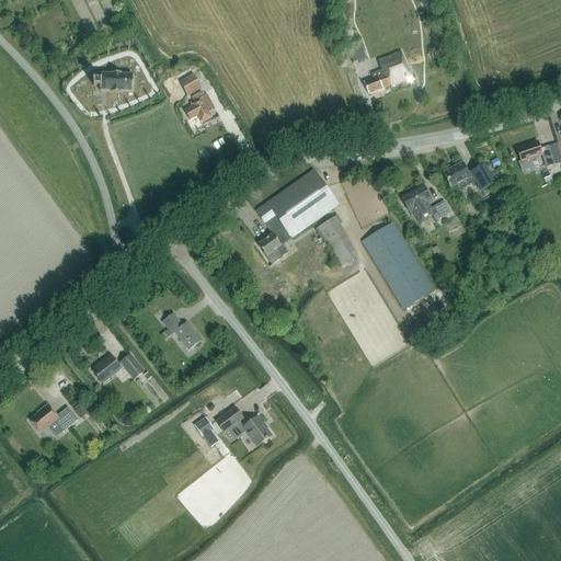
[(365,59),(361,48),(348,53),(352,63),(365,59)]
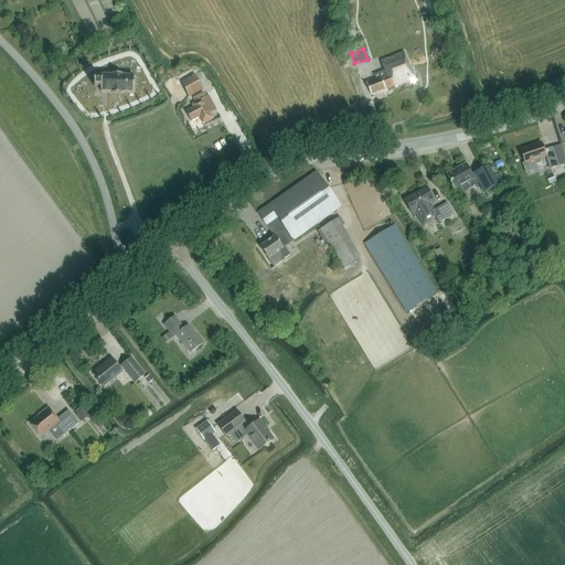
[(394,89),(415,82),(404,53),(381,62),(385,71),(374,75),(376,80),(366,83),(371,95),(393,86),(394,89)]
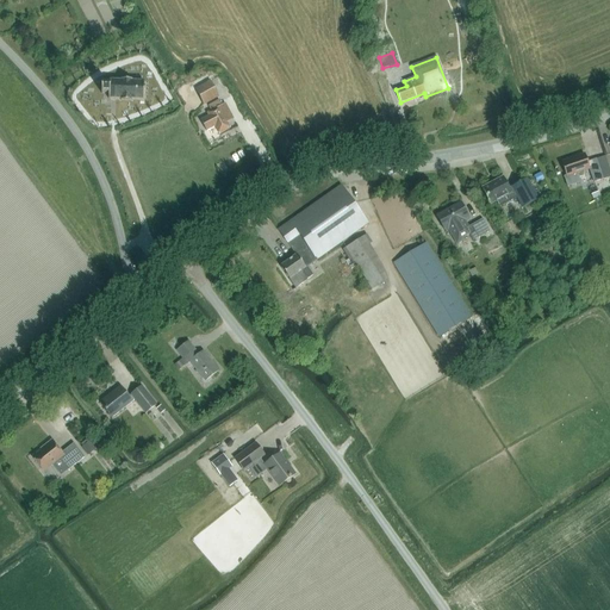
[(144,97),(145,86),(144,86),(144,82),(132,81),(132,80),(120,80),(120,81),(109,81),(109,86),(103,86),(101,86),(101,87),(101,92),(101,94),(103,94),(103,93),(109,94),(109,99),(120,99),(120,100),(131,101),(131,100),(143,100),(144,97)]
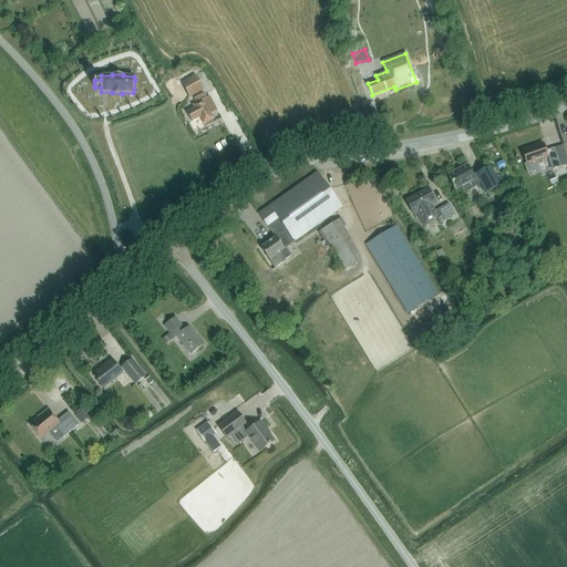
[(197,93),(189,78),(181,83),(187,98),(197,93)]
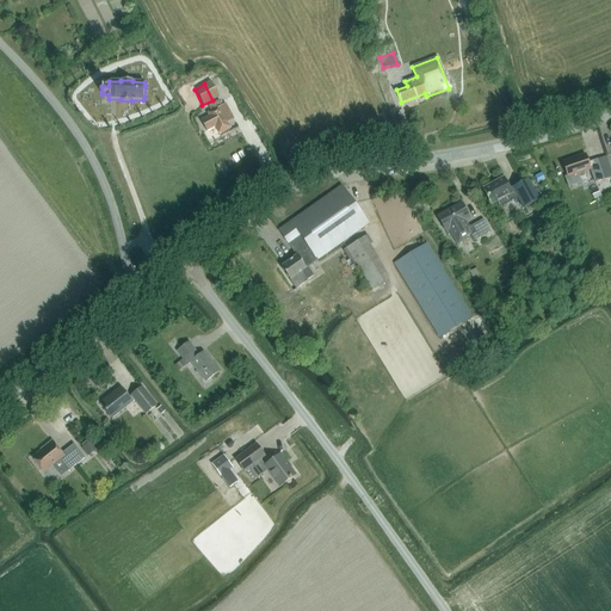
[(226,121),(232,117),(226,105),(222,106),(220,100),(209,106),(211,112),(209,113),(210,116),(202,121),(208,131),(213,129),(216,135),(218,134),(220,135),(230,129),(226,121)]
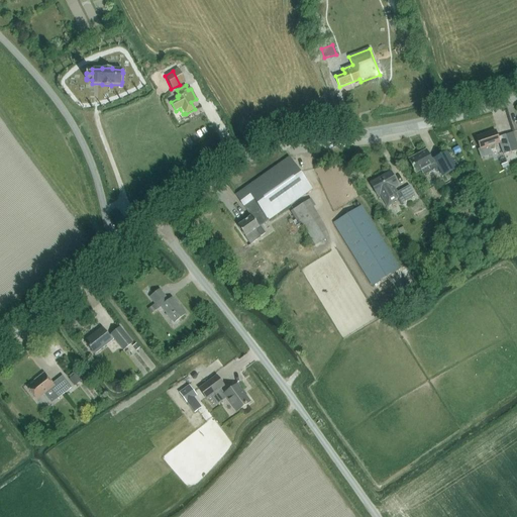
[(503,154),(511,152),(505,135),(498,137),(495,130),(476,137),(480,149),(479,149),(481,159),(492,154),(489,146),(499,143),(503,154)]
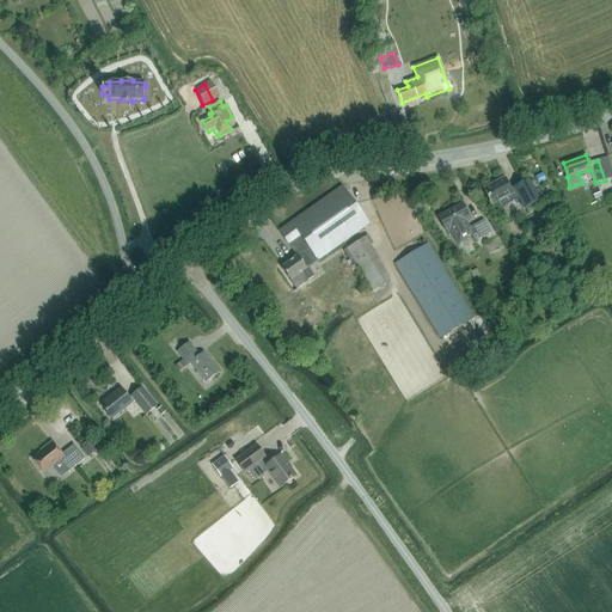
[(522,209),(540,200),(528,179),(509,189),(505,179),(484,189),(493,204),(499,202),(501,207),(516,199),(522,209)]
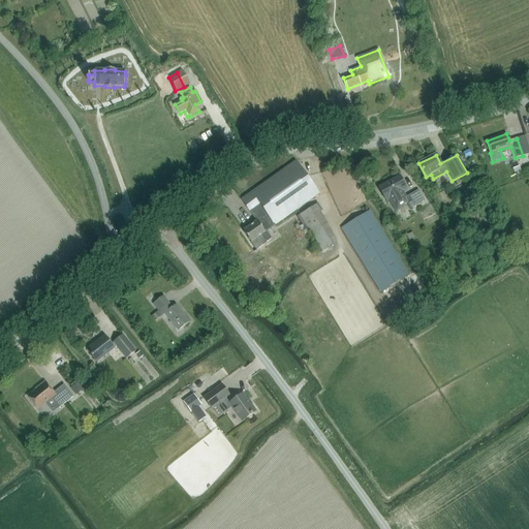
[(267,231),(319,194),(297,160),(241,199),(256,221),(243,231),(256,250),(266,243),(271,239),(267,231)]
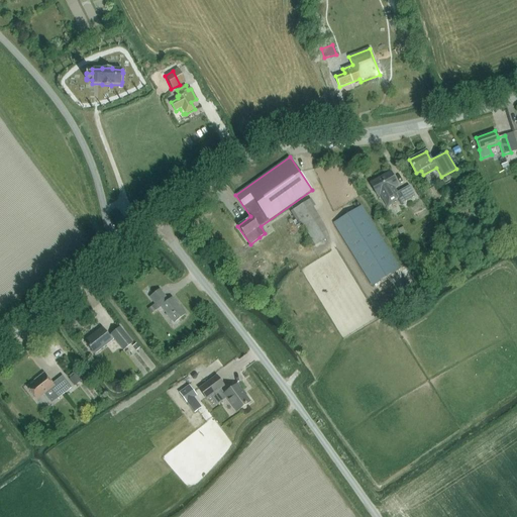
[(393,188),(398,185),(390,172),(370,183),(378,197),(380,195),(387,207),(395,203),(394,201),(398,199),(401,204),(415,196),(409,186),(396,193),(393,188)]
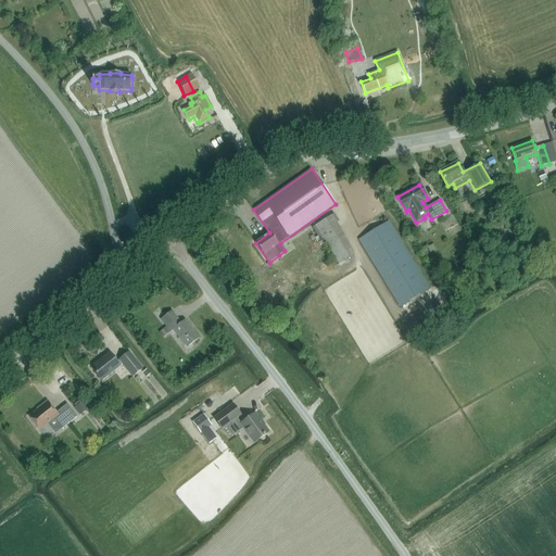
[(333,213),(311,227),(319,241),(321,240),(338,265),(353,254),(346,240),(337,223),(339,222),(333,213)]
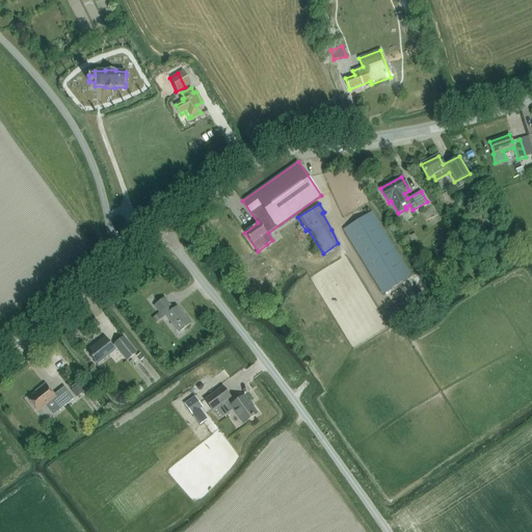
[(382,294),(410,276),(371,212),(343,229),(382,294)]
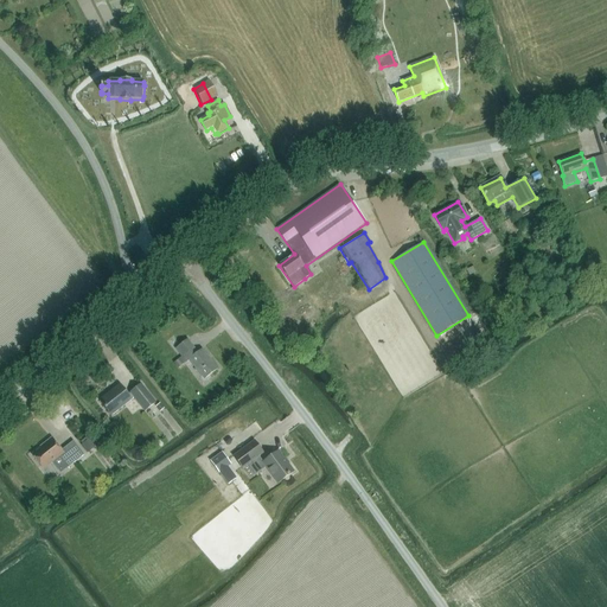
[(177,349),(186,362),(189,360),(204,379),(217,369),(202,350),(198,353),(187,340),(177,349)]
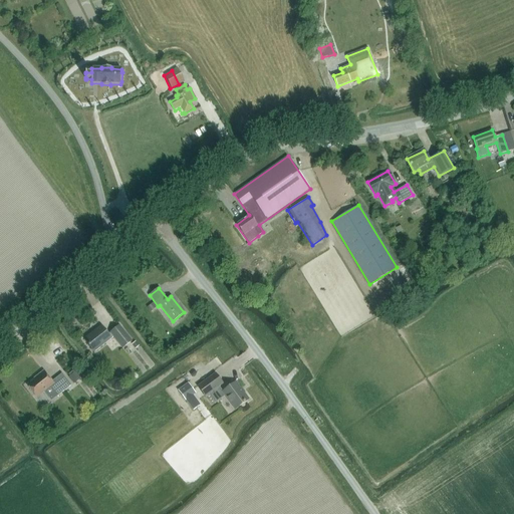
[(156,308),(152,304),(148,307),(151,312),(156,308)]
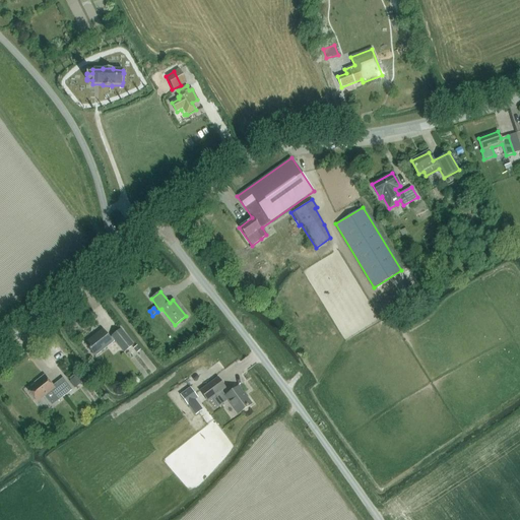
[(124,352),(133,345),(121,329),(112,337),(110,339),(103,330),(85,344),(95,356),(115,341),(124,352)]
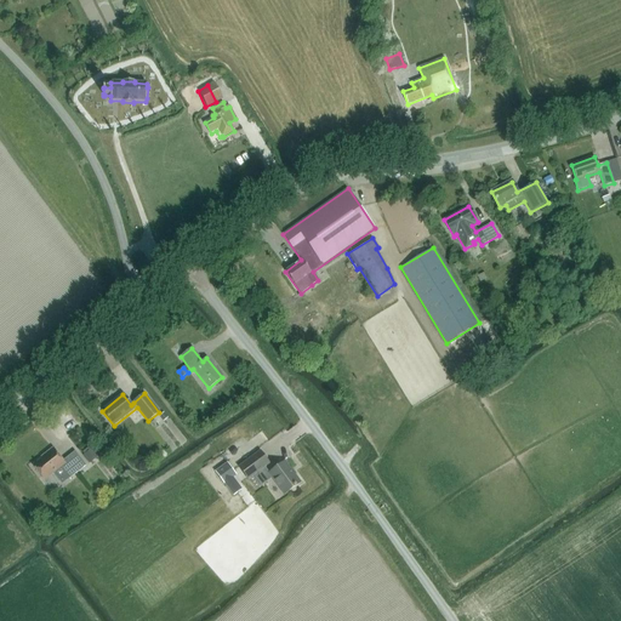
[(101,454),(93,445),(81,455),(89,465),(101,454)]
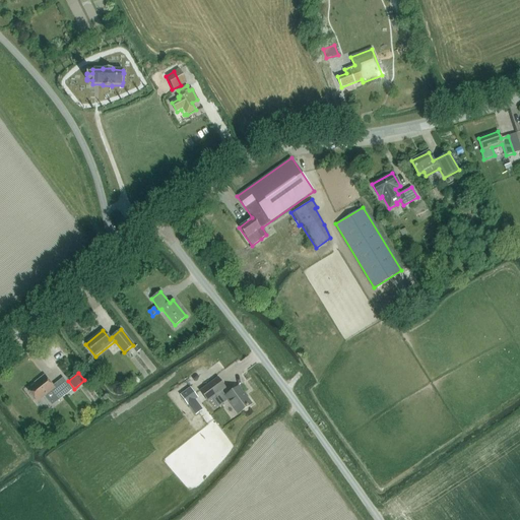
[(63,378),(58,382),(53,386),(44,376),(38,381),(38,382),(27,390),(37,402),(50,392),(58,401),(72,390),(63,378)]
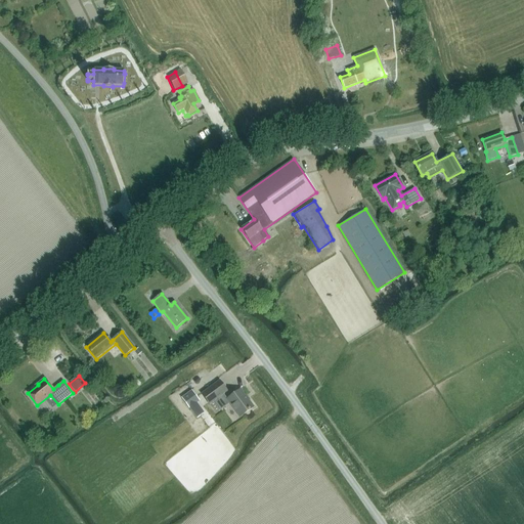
[(239,418),(254,407),(241,390),(227,399),(223,394),(227,392),(219,381),(202,394),(210,404),(214,401),(221,409),(229,403),(239,418)]
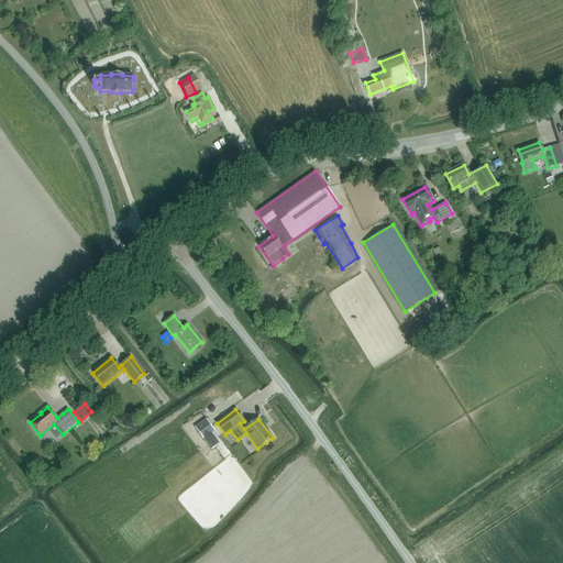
[(206,420),(195,428),(203,440),(203,439),(212,451),(220,444),(212,433),(214,431),(206,420)]
